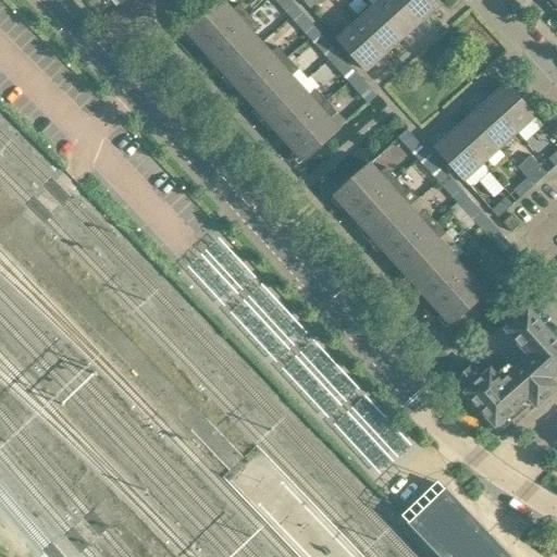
[(260,27),(254,21),(239,4),(232,11),(223,0),(188,32),(306,163),(341,132),(331,121),(338,114),(316,90),(308,97),(291,77),(298,71),(276,47),(270,53),(252,34),(260,27)]
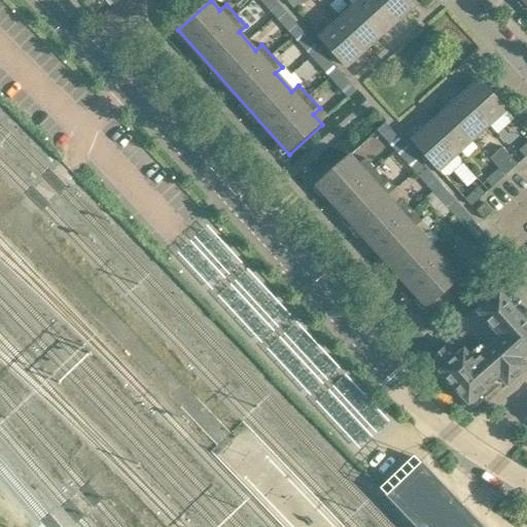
[(260,0),(275,16),(283,9),(275,0),(260,0)]
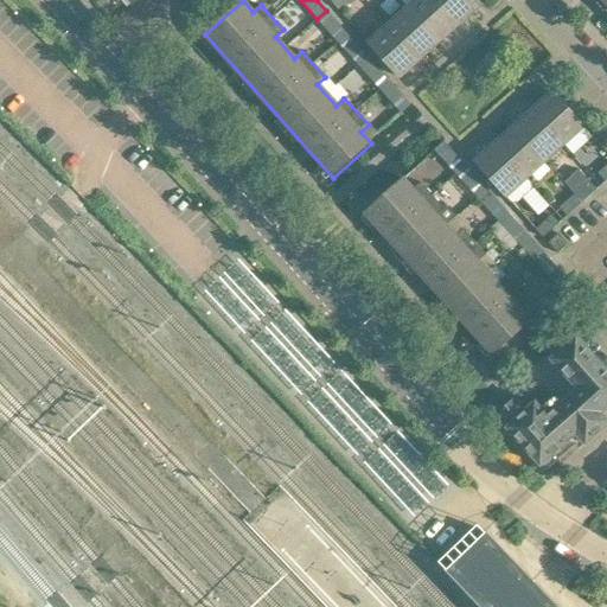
[(438,43),(457,25),(434,0),(415,0),(407,8),(438,43)]
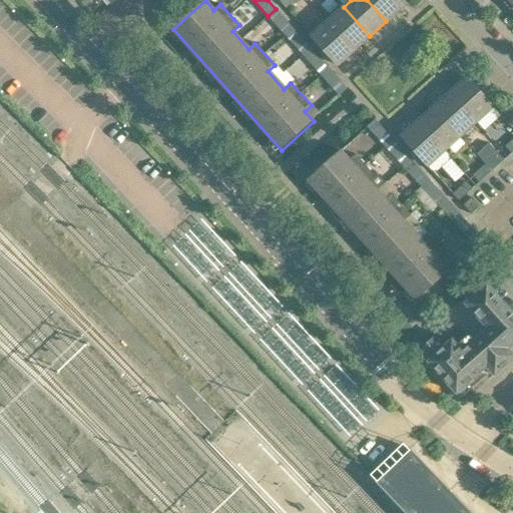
[(367,0),(386,21),(403,6),(397,0),(367,0)]
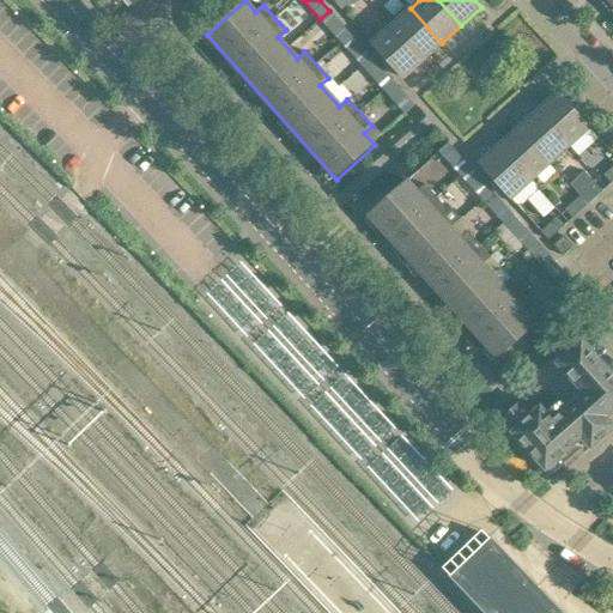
[(423,60),(442,43),(411,8),(392,25),(423,60)]
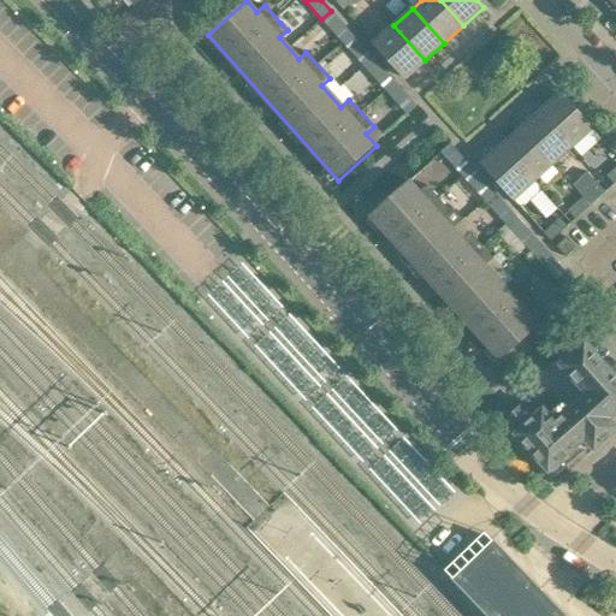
[(343,42),(351,34),(331,11),(321,19),(343,42)]
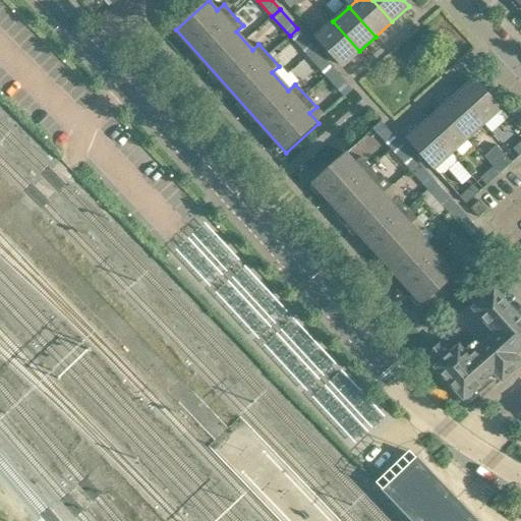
[(342,66),(359,51),(333,21),(315,37),(342,66)]
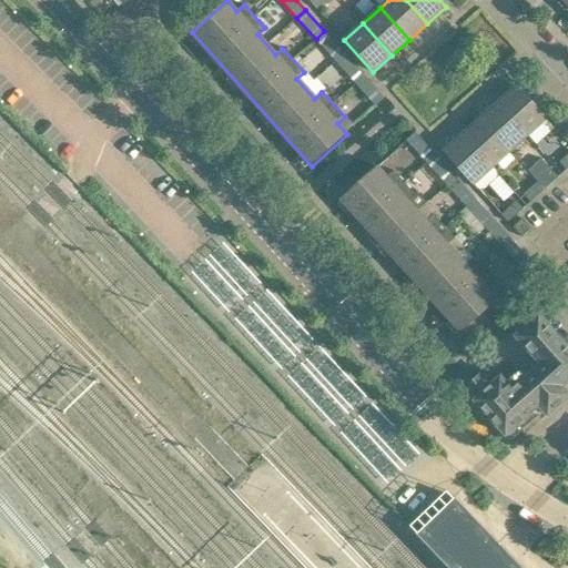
[(336,61),(344,53),(324,31),(316,39),(336,61)]
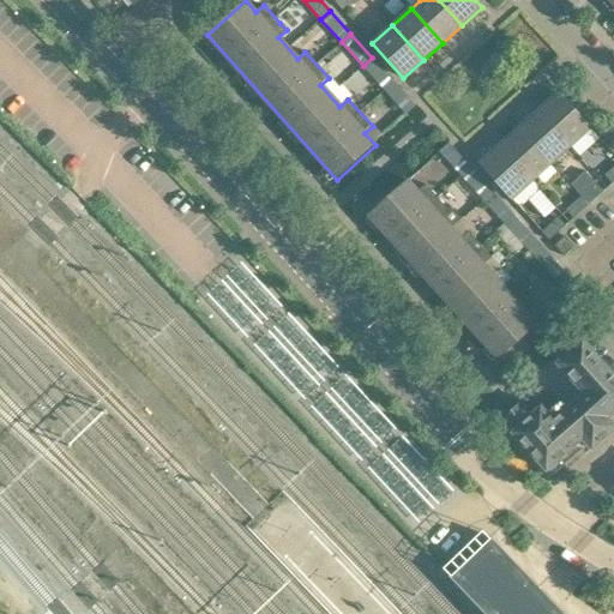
[(384,89),(393,80),(372,58),(363,66),(384,89)]
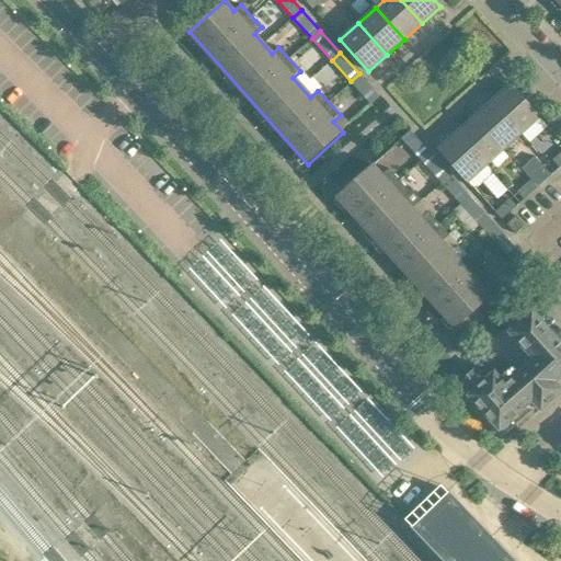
[(379,96),(371,88),(359,73),(351,81),(371,104),(379,96)]
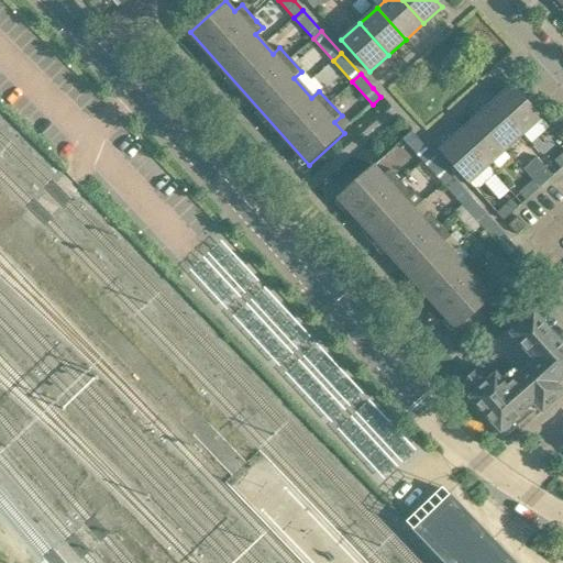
[(512,85),(494,102),(523,133),(541,117),(512,85)]
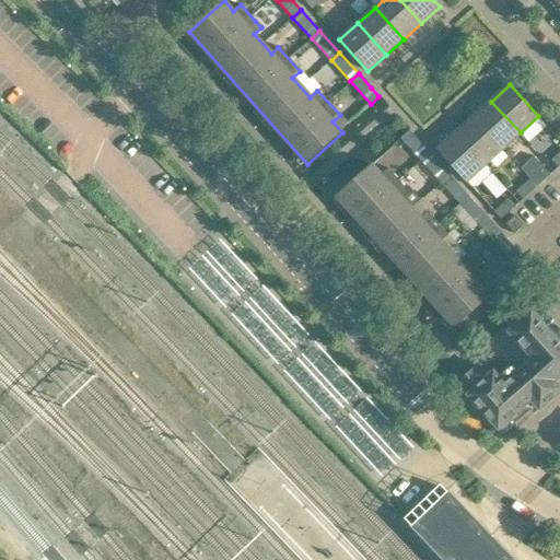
[(491,102),(475,117),(503,149),(521,132),(491,102)]
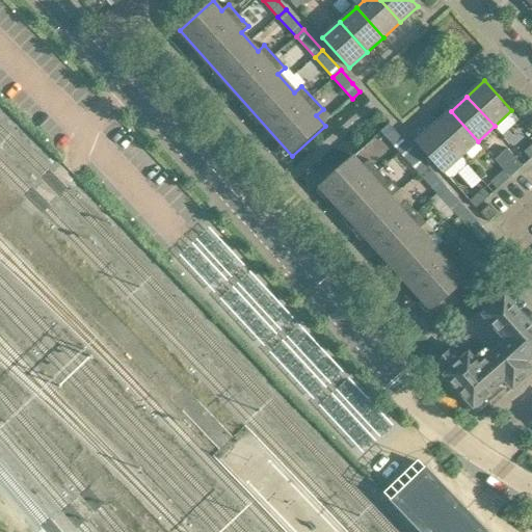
[(451,111),(434,127),(461,156),(478,141),(451,111)]
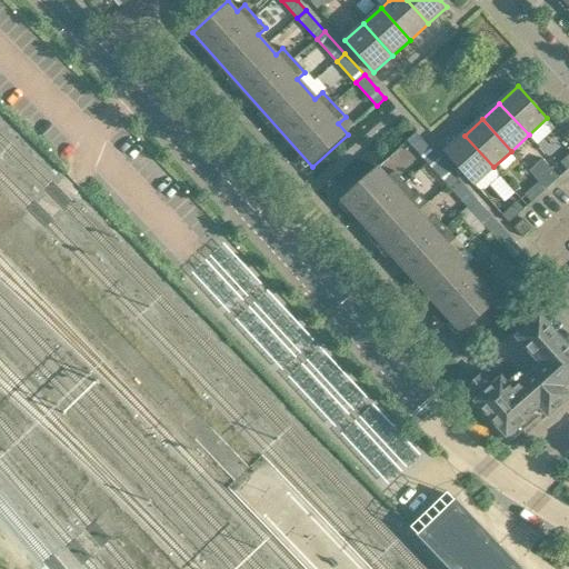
[(437,156),(430,148),(417,132),(408,140),(428,163),(437,156)]
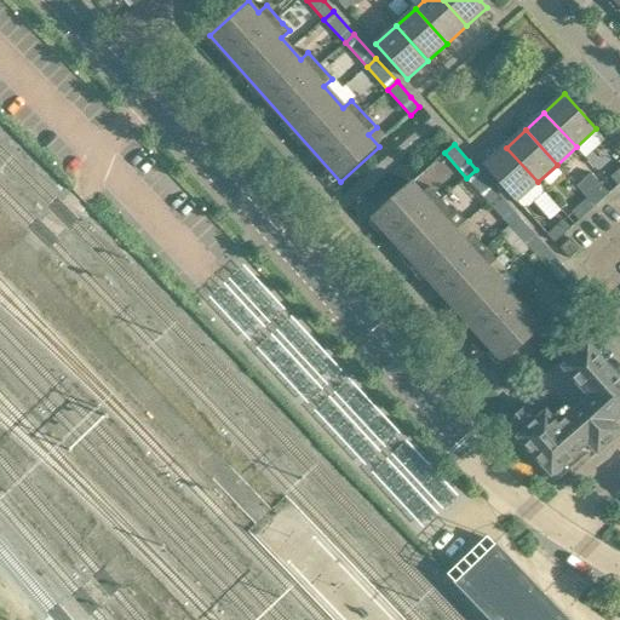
[(501,151),(486,166),(518,201),(523,207),(529,206),(543,195),(544,189),(538,182),(506,148),(501,151)]
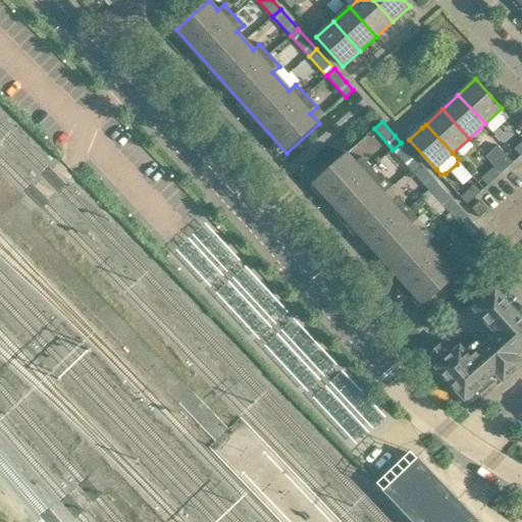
[(411,169),(419,162),(401,143),(393,150),(411,169)]
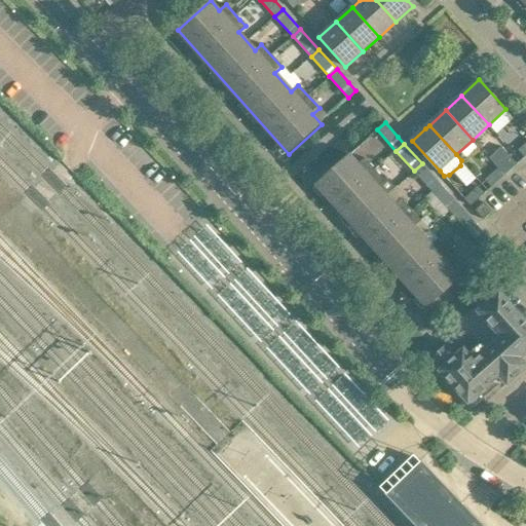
[(501,147),(489,158),(498,168),(504,176),(517,164),(501,147)]
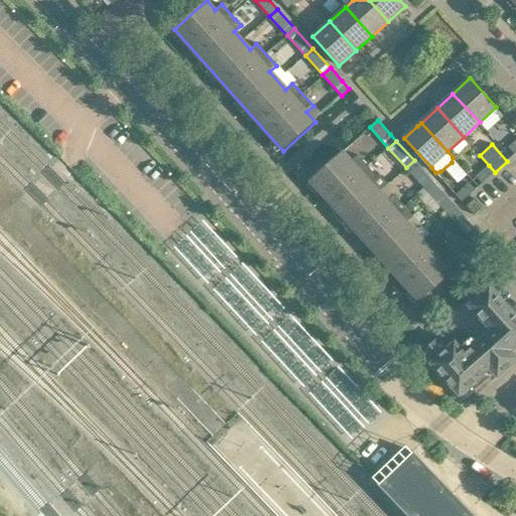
[(344,153),(311,182),(326,198),(332,205),(361,237),(368,245),(397,277),(403,284),(418,300),(450,271),(442,262),(448,256),(438,245),(435,241),(429,235),(413,217),(412,218),(402,207),(392,196),(386,202),(378,192),(388,184),(380,175),(378,176),(373,171),(369,166),(359,156),(353,162),(344,153)]
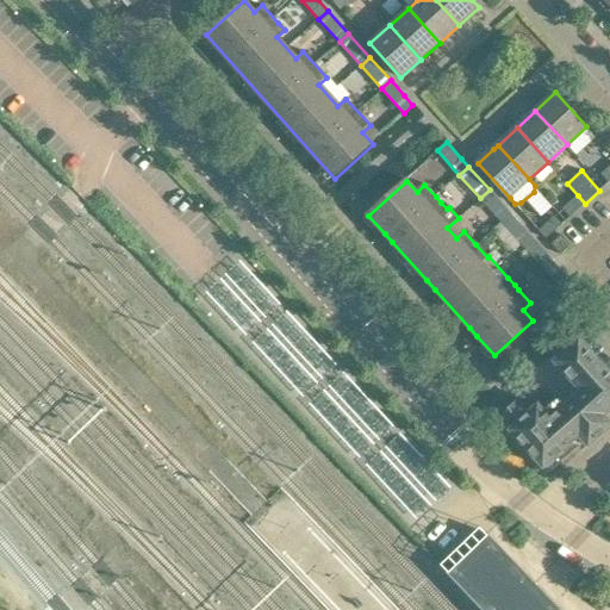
[(500,222),(510,212),(490,190),(480,198),(500,222)]
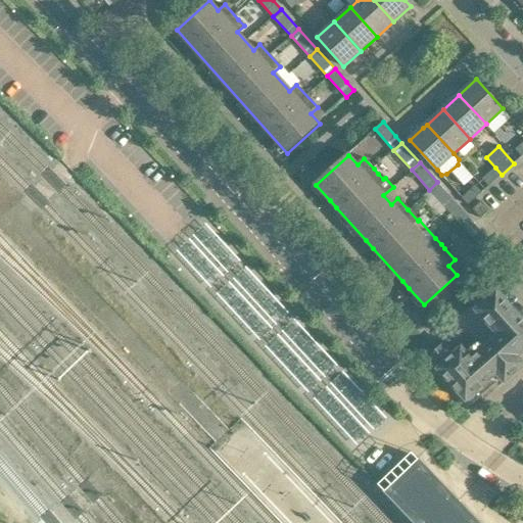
[(495,168),(483,179),(489,186),(502,175),(495,168)]
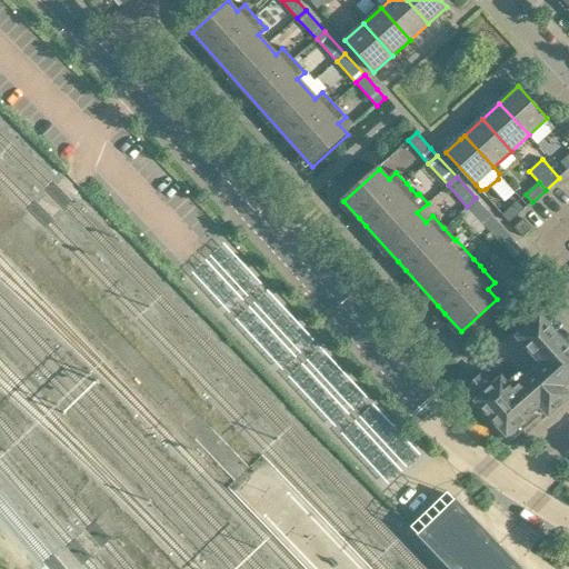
[(487,229),(496,220),(476,198),(467,207),(487,229)]
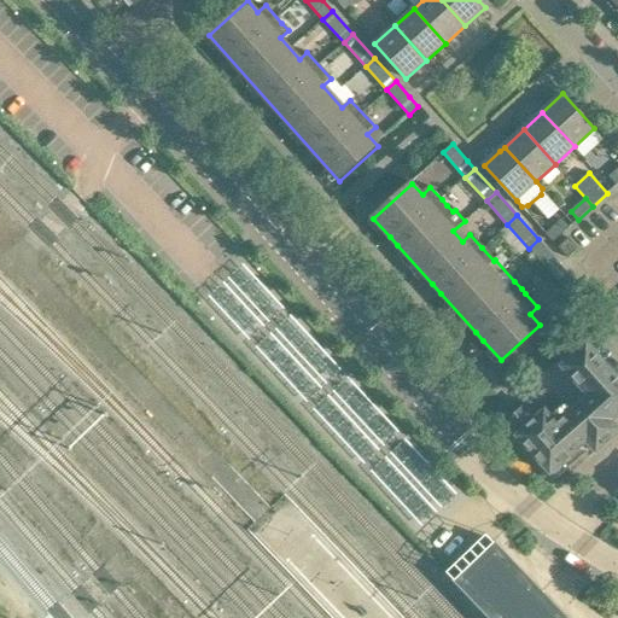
[(553,242),(569,228),(561,220),(546,234),(553,242)]
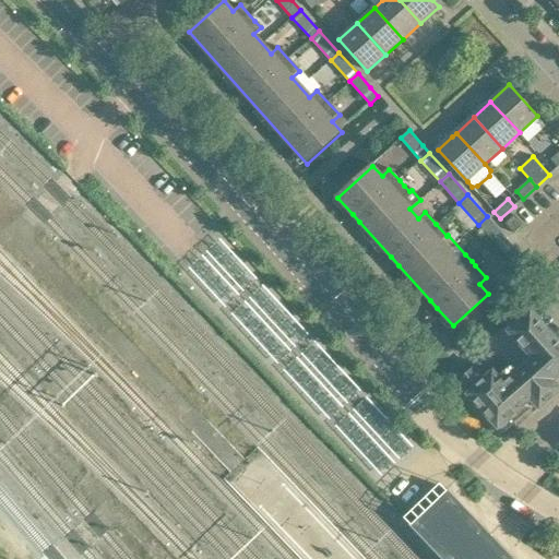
[(513,233),(523,225),(514,215),(504,224),(513,233)]
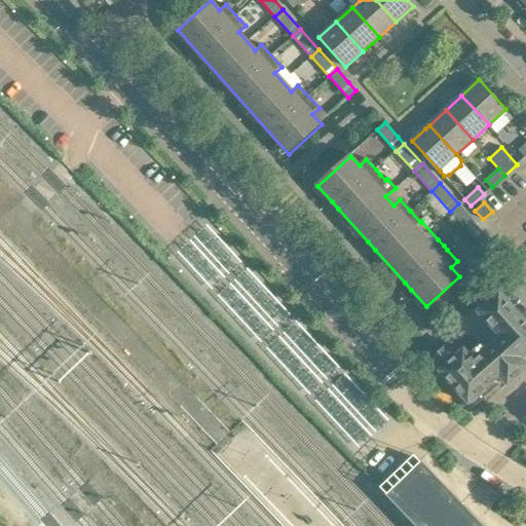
[(477,224),(465,213),(458,203),(450,212),(468,231),(477,224)]
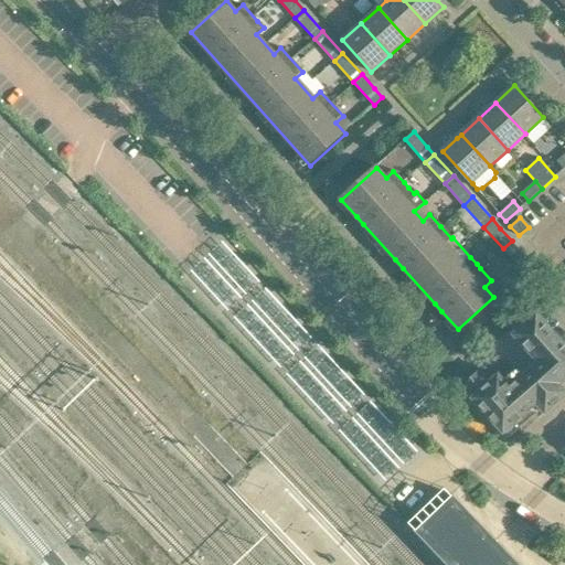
[(503,248),(523,270),(532,263),(512,241),(503,248)]
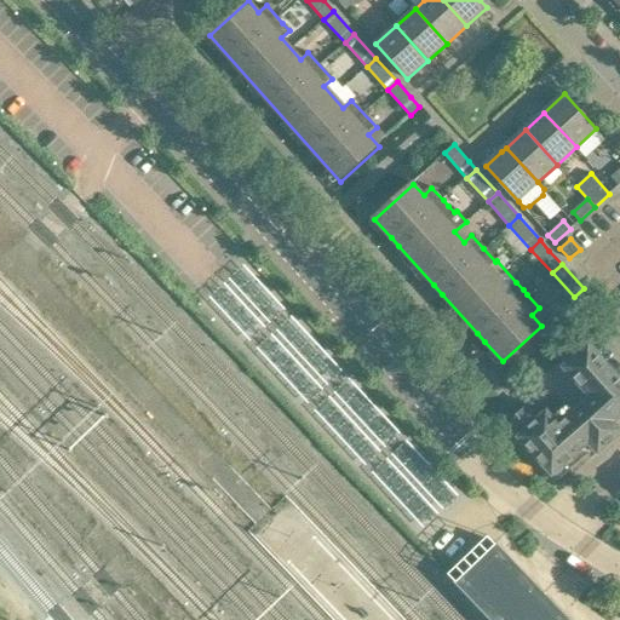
[(619,391),(589,356),(569,373),(575,380),(579,377),(619,423),(619,391)]
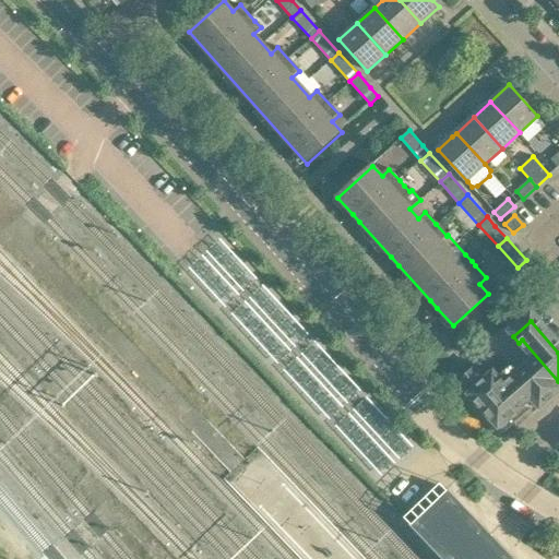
[(538,408),(558,390),(558,381),(522,340),(519,343),(513,336),(511,339),(532,361),(515,377),(504,364),(501,366),(490,354),(475,367),(474,366),(455,382),(497,428),(530,399),(538,408)]
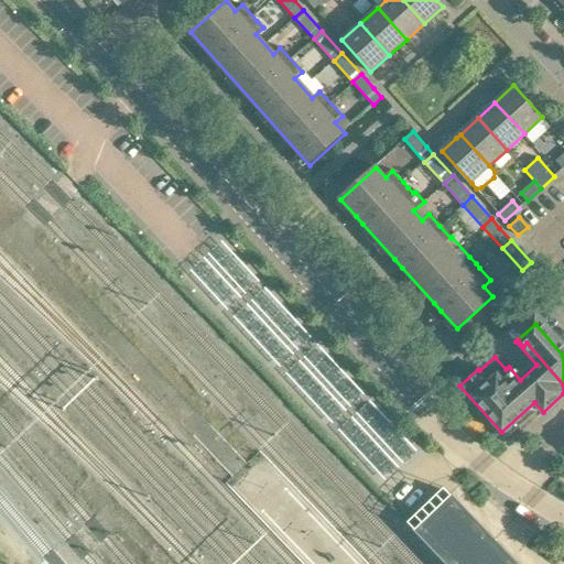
[(519,563),(451,494),(413,529),(446,563),(519,563)]
